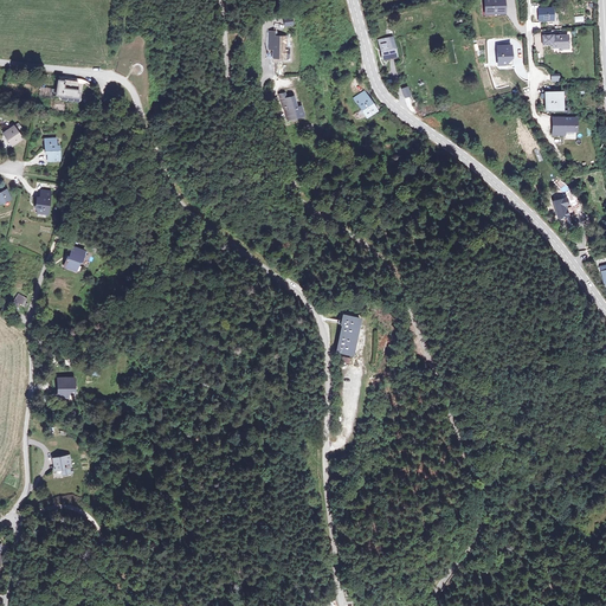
[(505,7),(504,0),(485,0),(487,13),(501,12),(500,7),(505,7)]
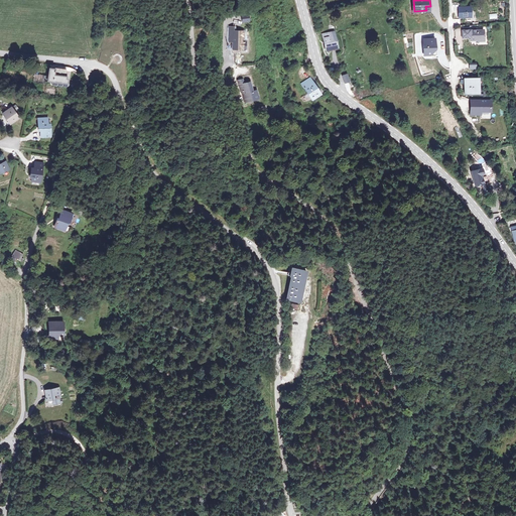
[(471,7),(459,7),(460,17),(471,17),(471,7)]
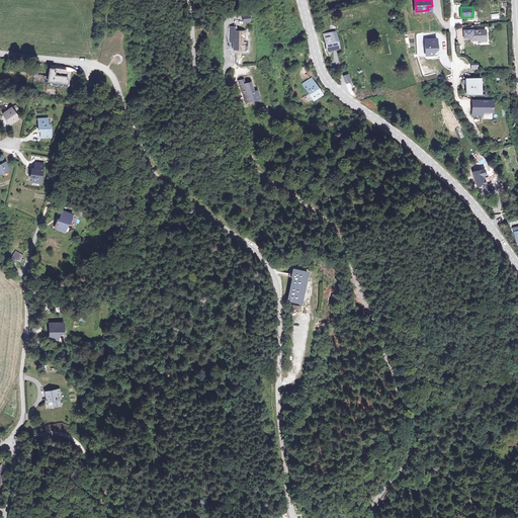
[(230,28),(230,39),(234,39),(234,44),(235,51),(247,50),(246,41),(245,41),(244,31),(234,32),(234,28),(230,28)]
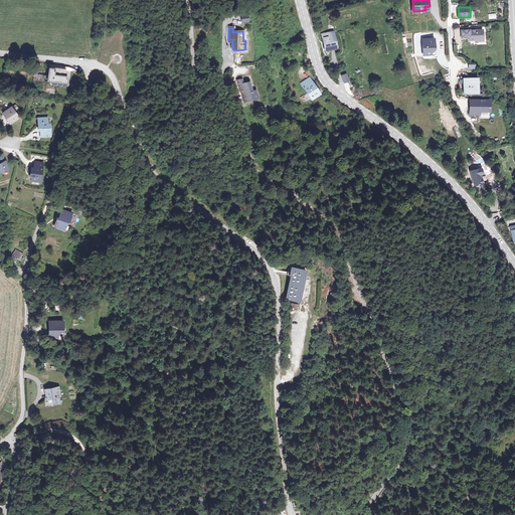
[(470,31),(461,31),(462,38),(470,38),(470,42),(483,41),(482,31),(470,32),(470,31)]
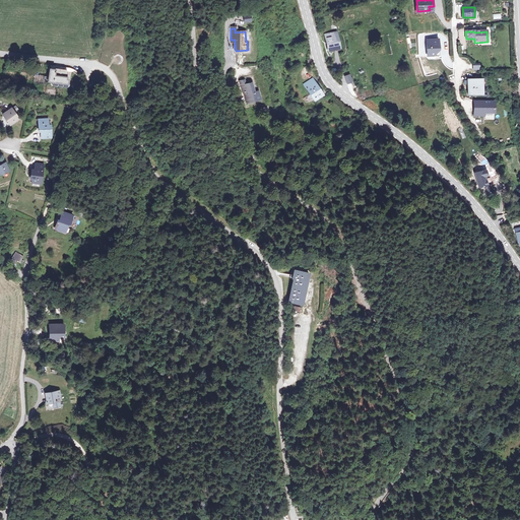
[(336,33),(326,35),(329,51),(339,49),(336,33)]
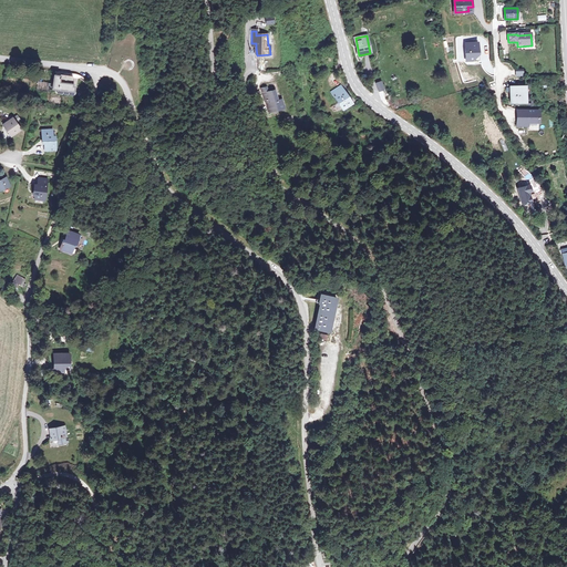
[(478,42),(466,43),(467,59),(475,59),(478,54),(478,42)]
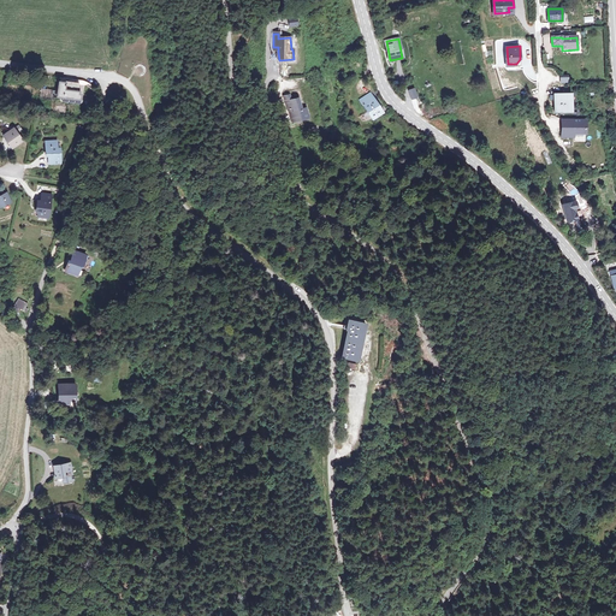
[(80,93),(81,80),(59,77),(57,95),(63,96),(61,100),(69,101),(69,98),(81,99),(82,93),(80,93)]
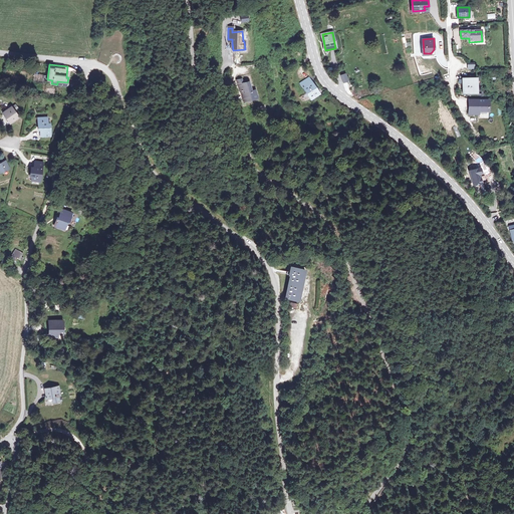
[(33,81),(43,82),(44,75),(34,74),(33,81)]
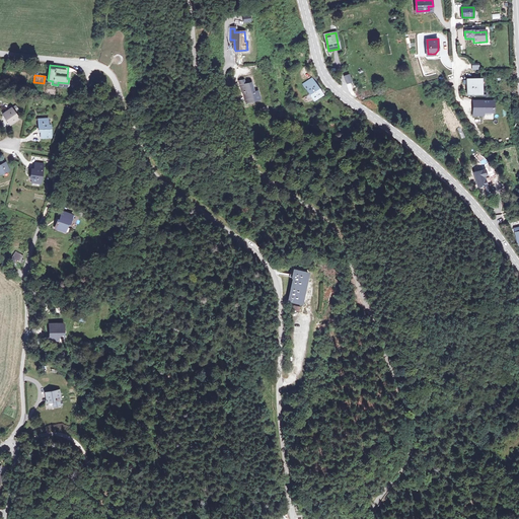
[(315,85),(320,81),(317,77),(312,80),(311,79),(304,84),(304,85),(314,99),(321,94),(315,85)]
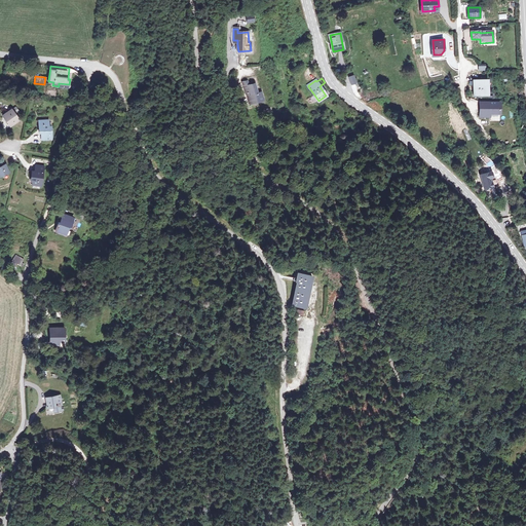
[(488,80),(475,81),(476,95),(488,95),(488,80)]
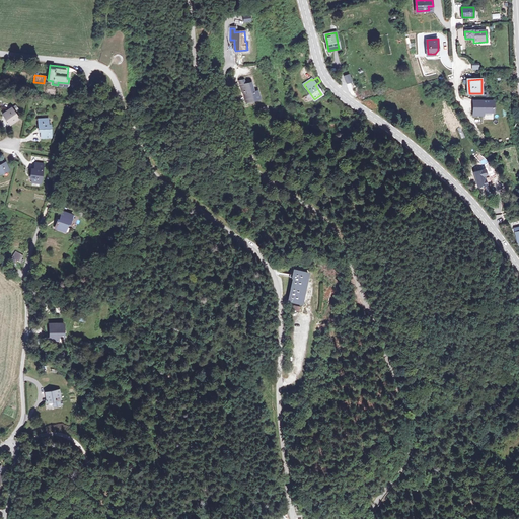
[(243,81),(237,83),(242,94),(245,94),(247,102),(258,99),(255,92),(253,92),(249,83),(244,84),(243,81)]
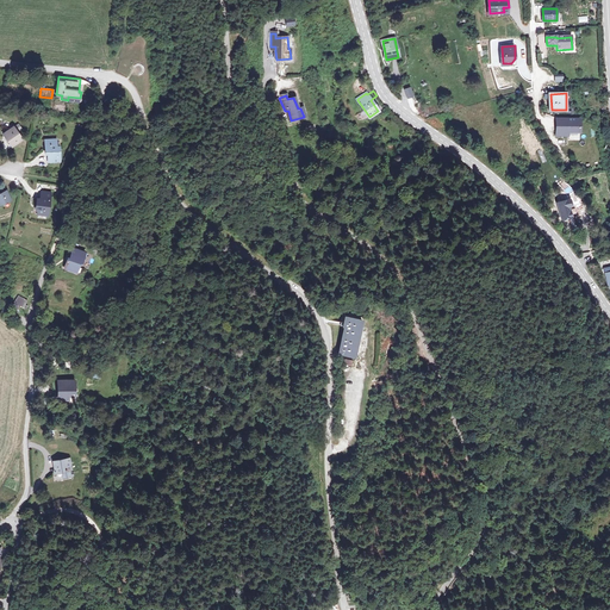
[(580,118),(556,119),(558,136),(570,136),(570,132),(580,131),(580,118)]
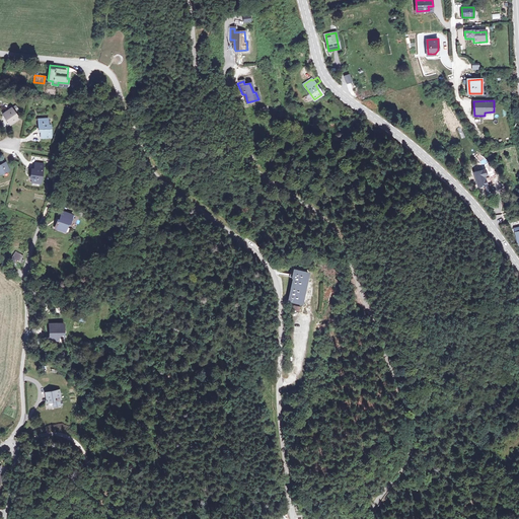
[(10,126),(19,119),(15,114),(11,108),(3,115),(10,126)]
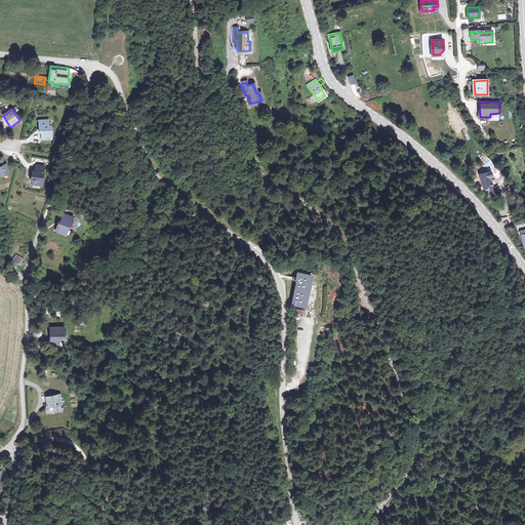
[(42,130),(43,134),(43,142),(54,140),(53,128),(50,128),(50,122),(40,122),(41,130),(42,130)]
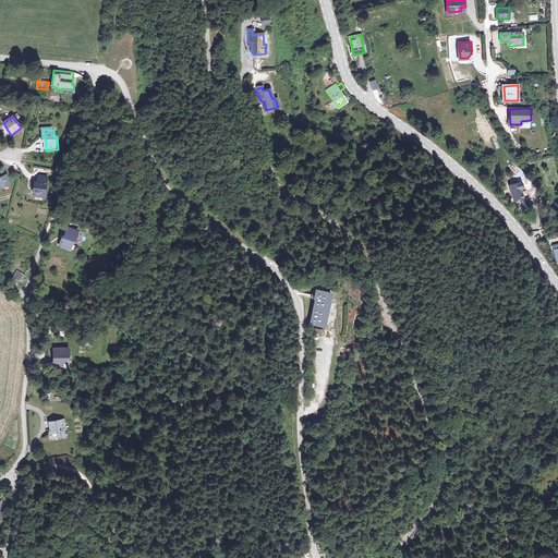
[(0,182),(3,189),(11,184),(7,177),(0,179),(0,182)]
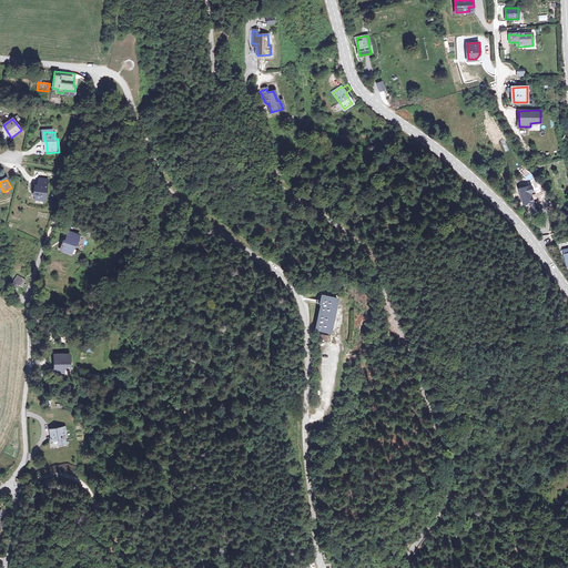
[(44,203),(48,183),(39,182),(38,188),(36,186),(34,193),(37,193),(36,201),(44,203)]
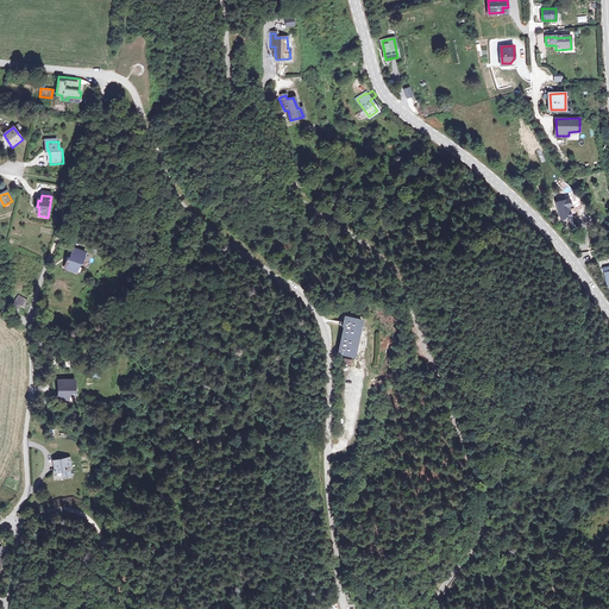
[(557,202),(560,219),(569,217),(566,207),(570,207),(569,200),(557,202)]
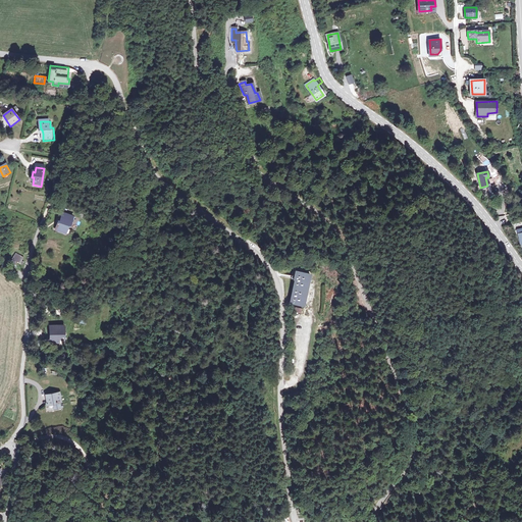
[(68,235),(72,216),(62,213),(59,221),(57,221),(55,230),(68,235)]
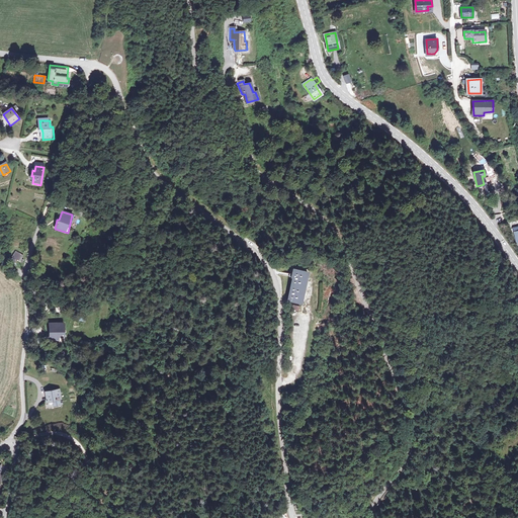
[(17,251),(12,259),(17,263),(19,260),(23,263),(25,260),(23,259),(24,256),(17,251)]
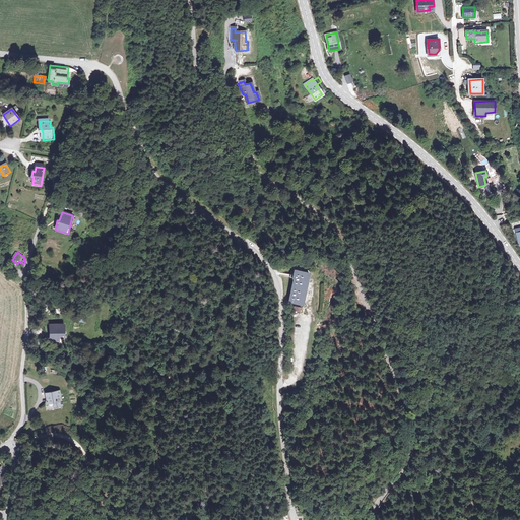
[(309,275),(295,272),(293,280),(295,280),(289,303),(302,306),(309,275)]
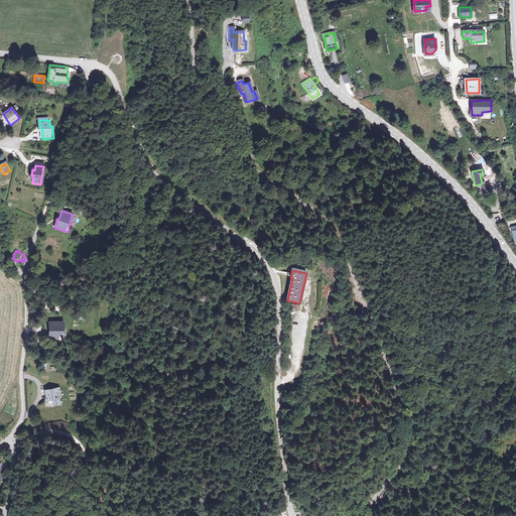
[(59,336),(60,323),(50,323),(50,336),(59,336)]
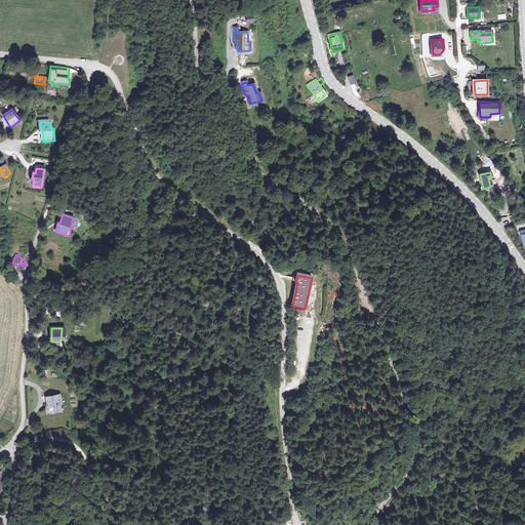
[(47,392),(48,395),(51,395),(52,400),(63,398),(61,389),(47,392)]
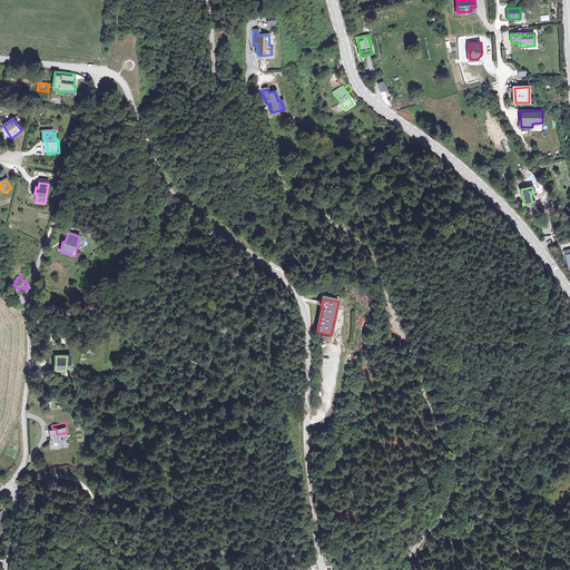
All buildings are outlined.
